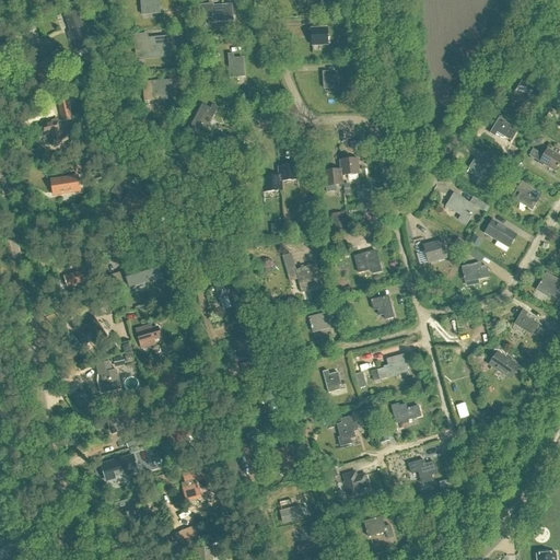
[(140,0),(120,0),(121,15),(140,15),(140,0)]
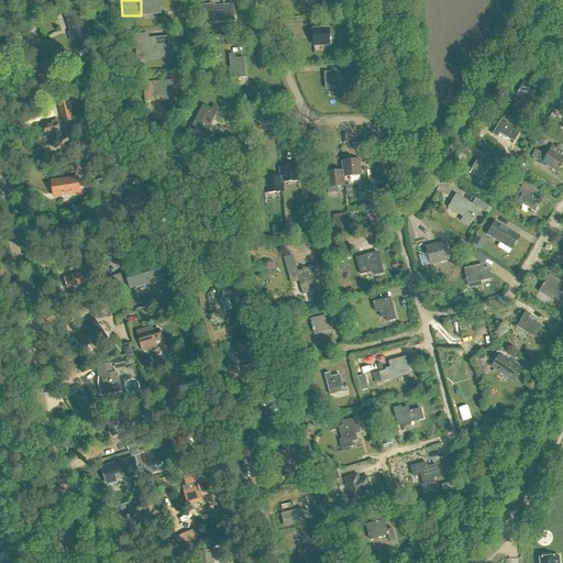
[(159,0),(144,0),(142,0),(143,15),(161,14),(159,0)]
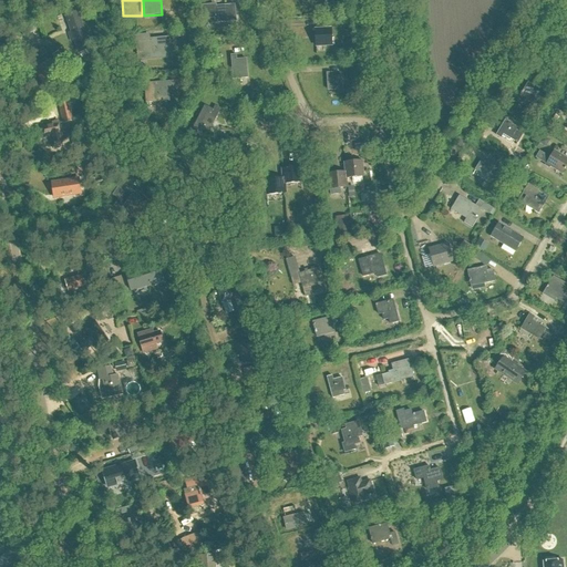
[(215,3),(200,4),(202,19),(214,18),(214,23),(218,23),(236,21),(235,6),(235,3),(215,4),(215,3)]
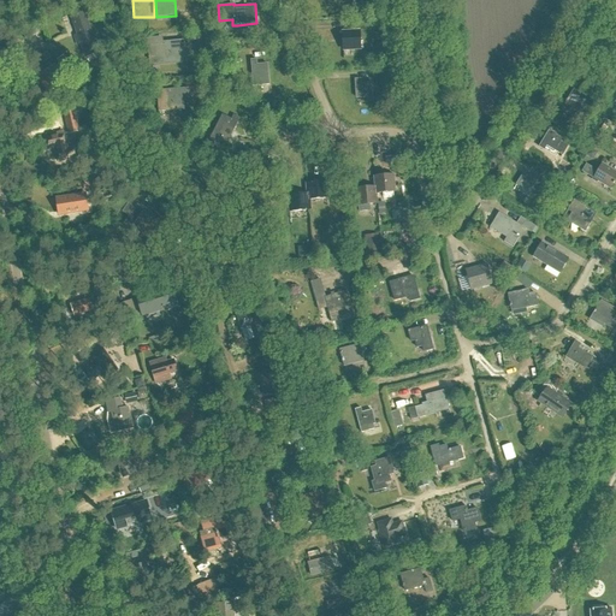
[(84,13),(72,17),(78,34),(75,35),(78,45),(81,43),(86,57),(98,53),(84,13)]
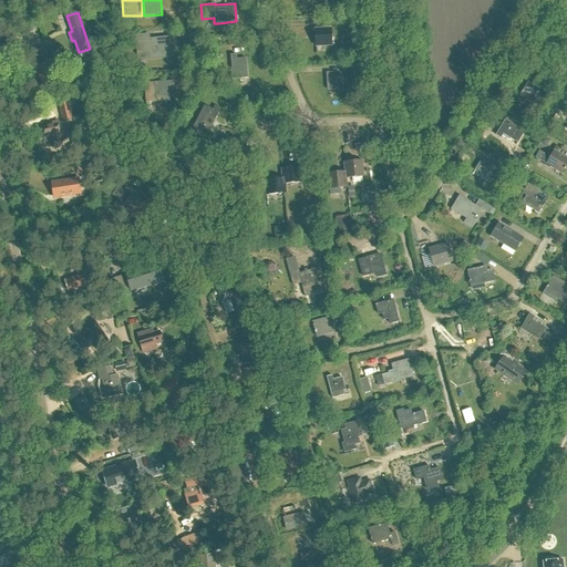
[(315,30),(316,47),(331,45),(331,33),(321,33),(320,30),(315,30)]
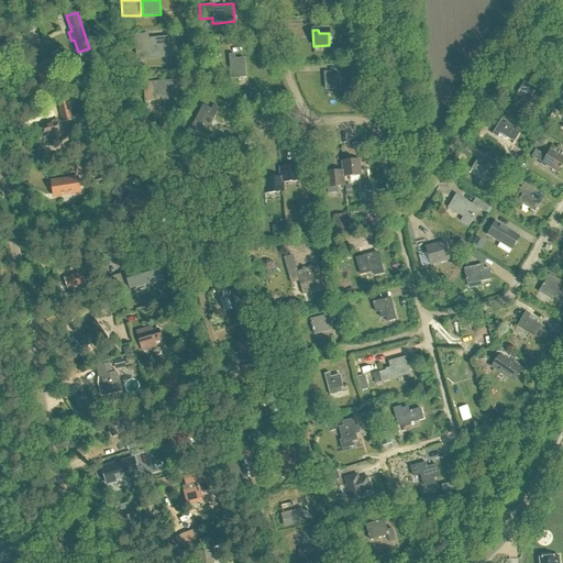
[(167,39),(136,42),(138,52),(144,52),(144,58),(169,56),(168,50),(167,39)]
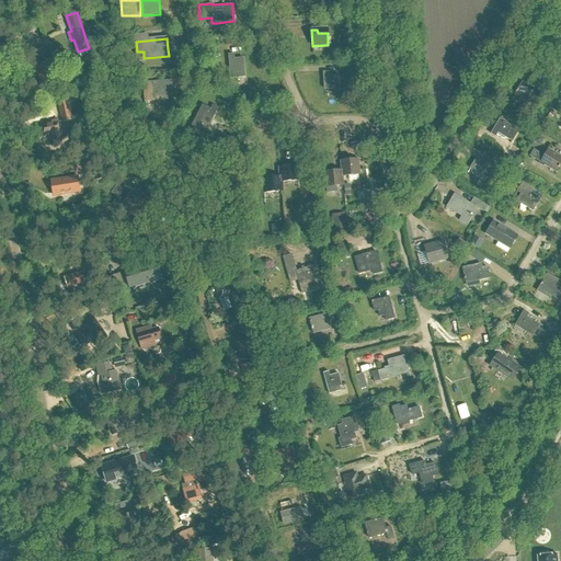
[(34,54),(38,59),(47,53),(43,47),(34,54)]
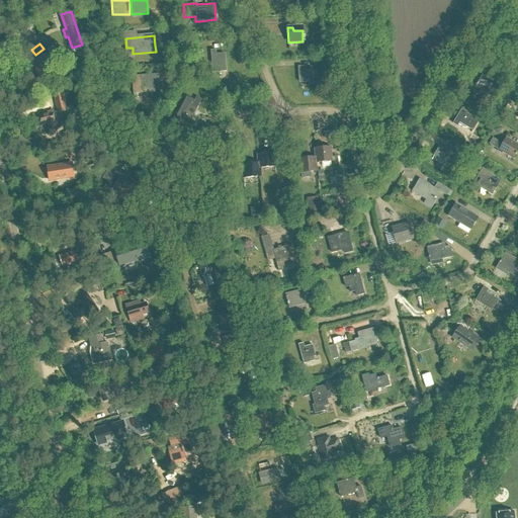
[(54,49),(50,52),(58,64),(62,60),(54,49)]
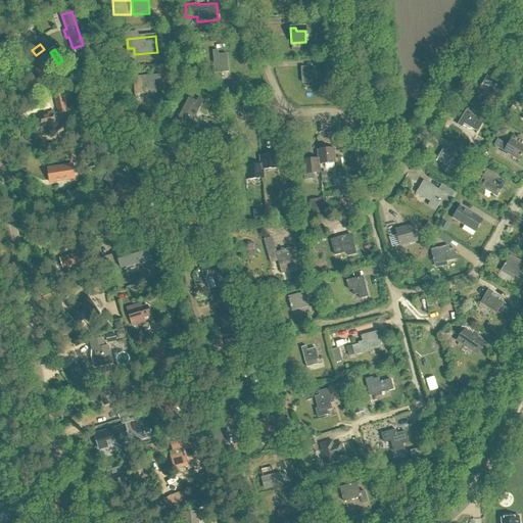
[(228,72),(228,66),(227,54),(218,55),(218,51),(212,51),(215,73),(228,72)]
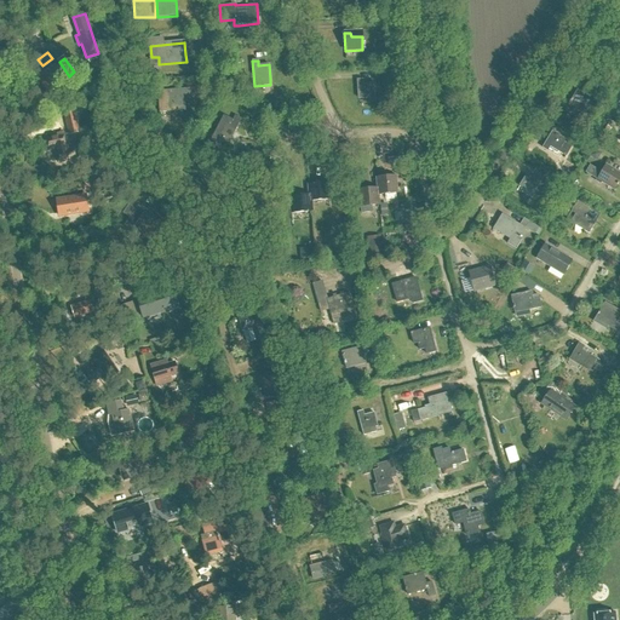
[(67,81),(56,65),(36,79),(44,89),(46,87),(50,93),(67,81)]
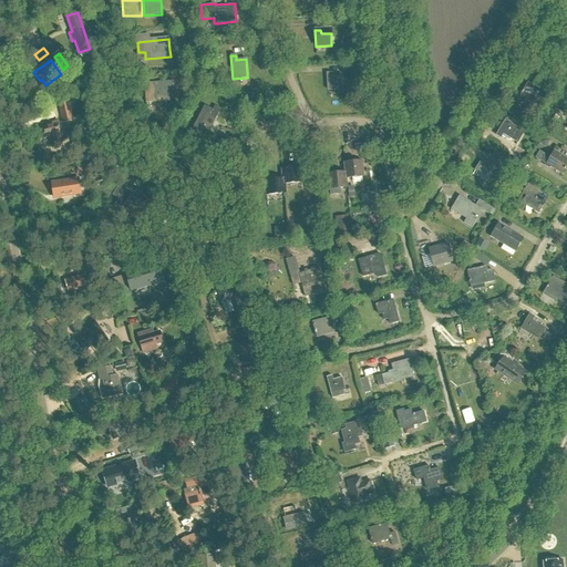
[(214,66),(209,73),(216,80),(222,73),(214,66)]
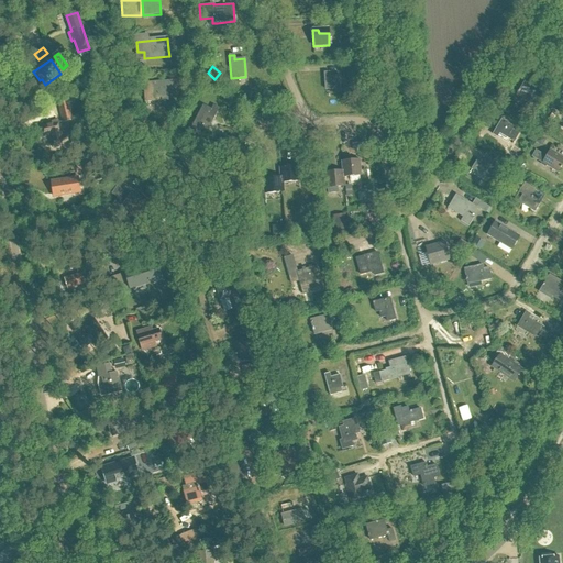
[(324,73),(326,89),(341,89),(340,76),(330,77),(330,73),(324,73)]
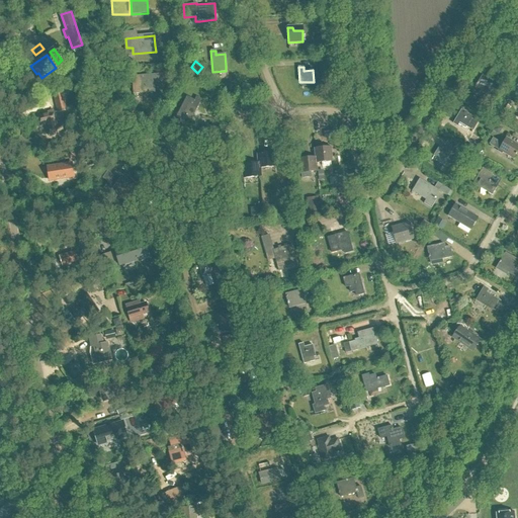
[(154,75),(132,76),(134,94),(155,92),(154,82),(160,82),(159,74),(154,75)]
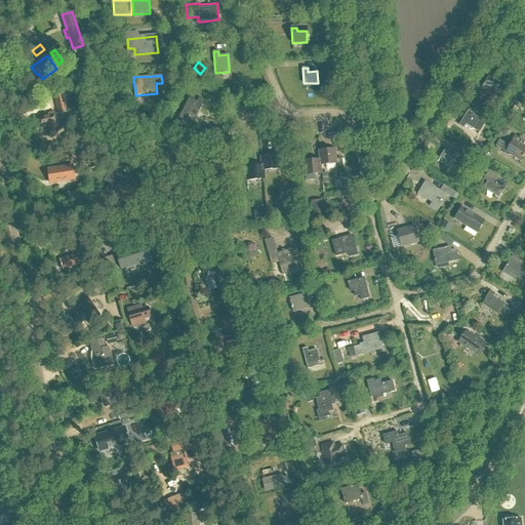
[(499,101),(505,93),(508,88),(488,77),(481,89),(499,101)]
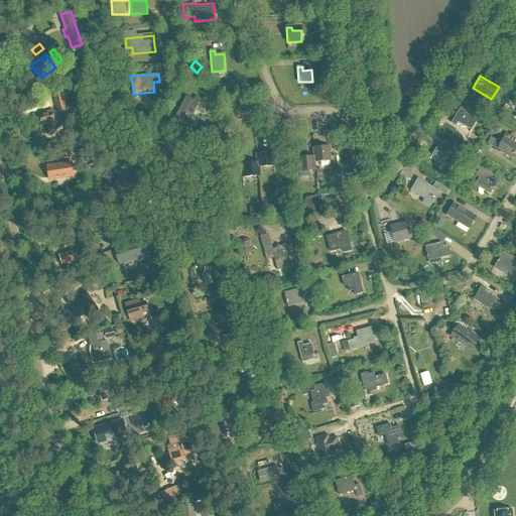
[(52,95),(56,114),(68,111),(63,93),(52,95)]
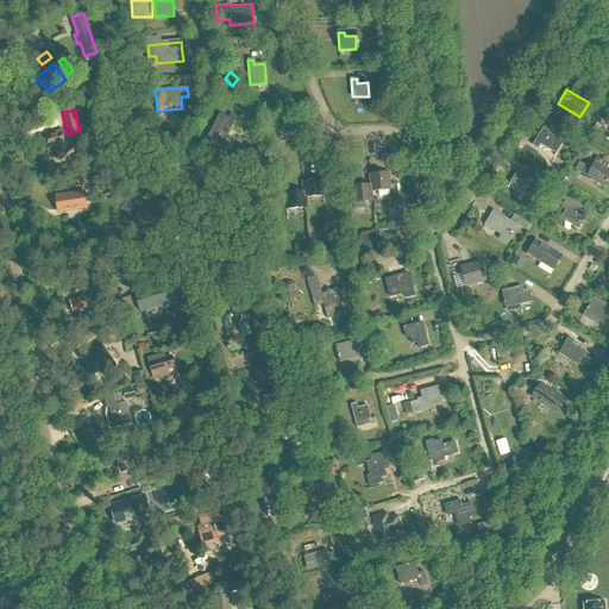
[(220,114),(208,137),(206,143),(211,145),(217,135),(226,139),(237,118),(231,114),(228,119),(220,114)]
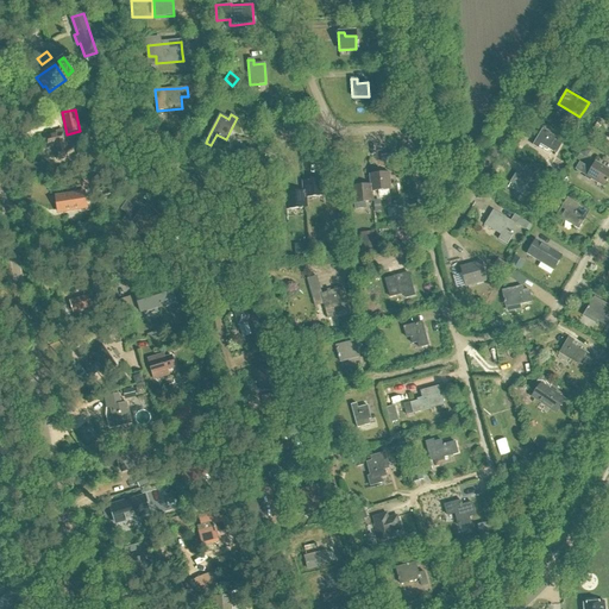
[(542,130),(533,145),(532,146),(538,150),(539,148),(547,154),(548,151),(556,155),(563,143),(542,130)]
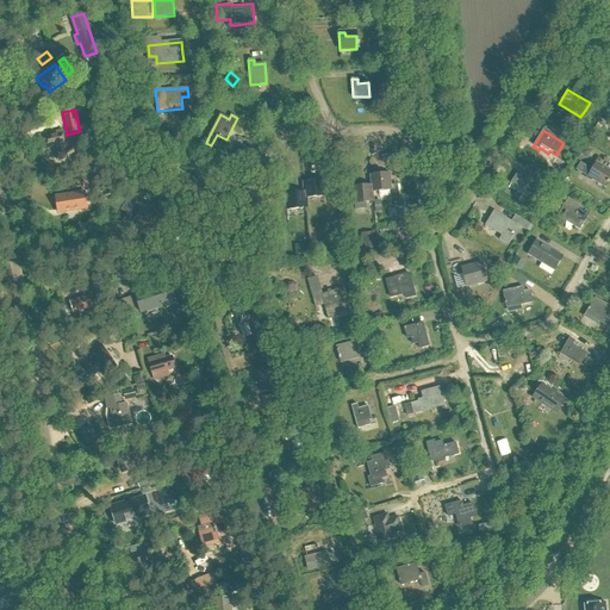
[(56,135),(44,138),(47,148),(56,145),(57,150),(55,151),(57,161),(75,156),(74,147),(67,149),(66,143),(62,131),(56,132),(56,135)]
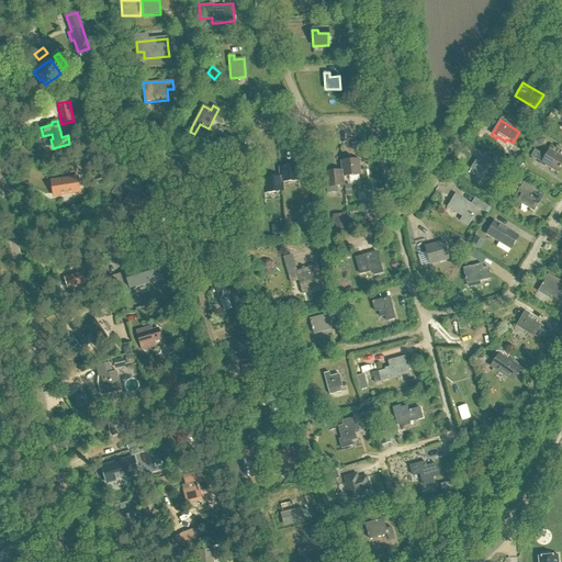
[(535,150),(531,157),(557,172),(561,163),(561,157),(549,149),(544,157),(535,150)]
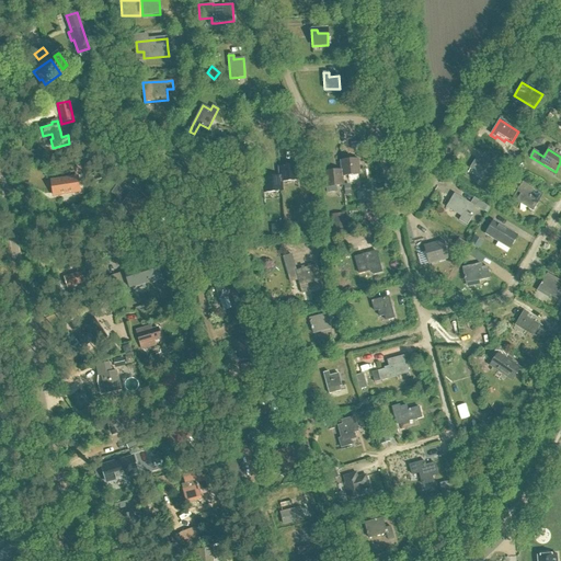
[(490,161),(482,157),(479,155),(470,169),(474,172),(472,175),(481,181),(485,173),(484,172),(490,161)]
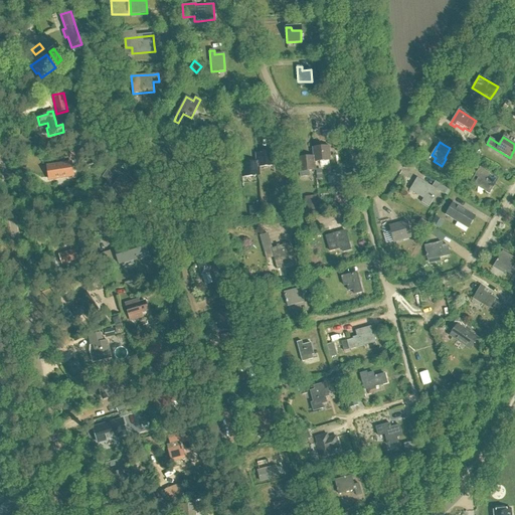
[(471,153),(475,148),(468,143),(464,149),(471,153)]
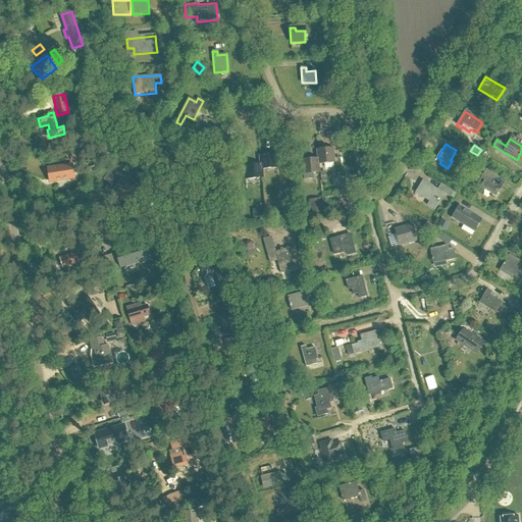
[(333,168),(333,162),(334,162),(333,149),(317,150),(317,159),(318,159),(318,164),(319,164),(324,163),(325,169),(333,168)]
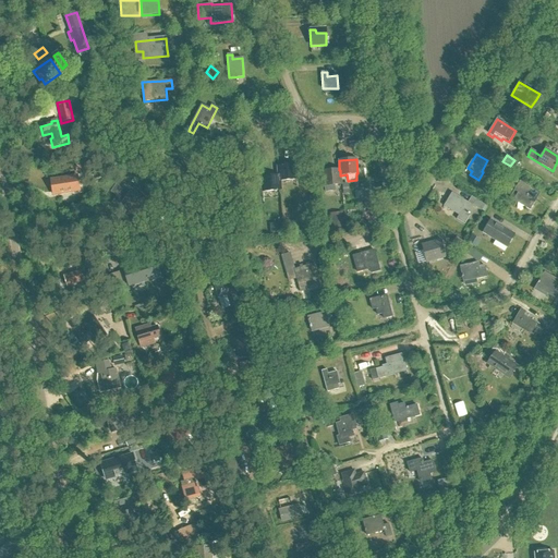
[(524,160),(519,167),(535,178),(540,171),(524,160)]
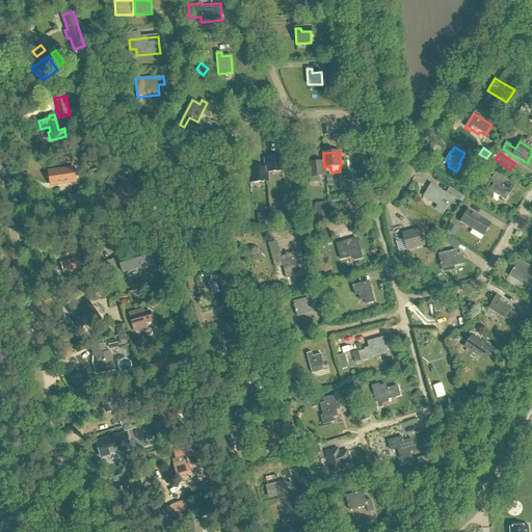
[(266,173),(267,173),(283,171),(282,157),(265,158),(266,167),(266,173)]
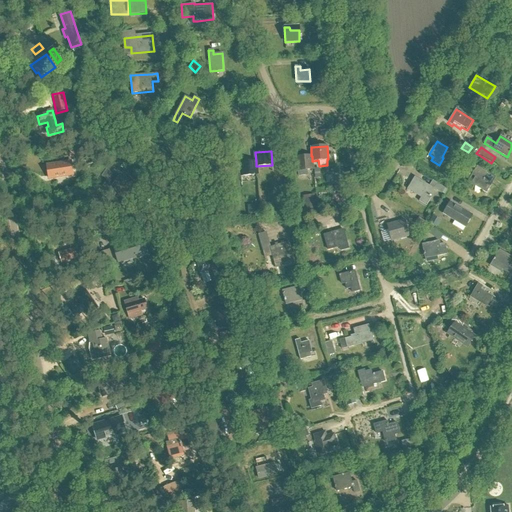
[(312,156),(311,156),(296,157),(298,170),(307,169),(314,169),(313,161),(312,161),(312,156)]
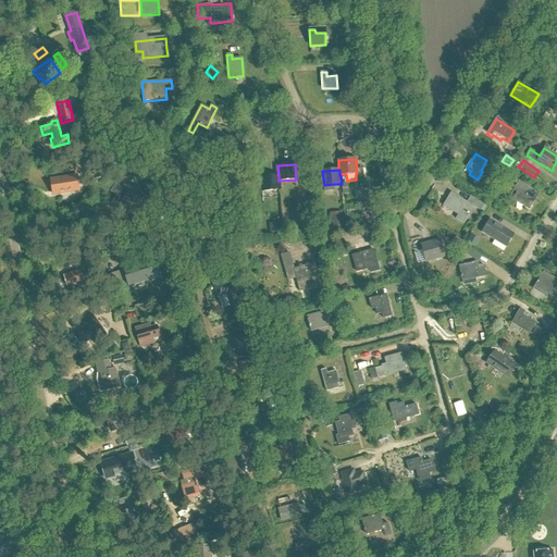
[(279,175),(261,176),(262,192),(281,189),(280,181),(279,181),(279,175)]
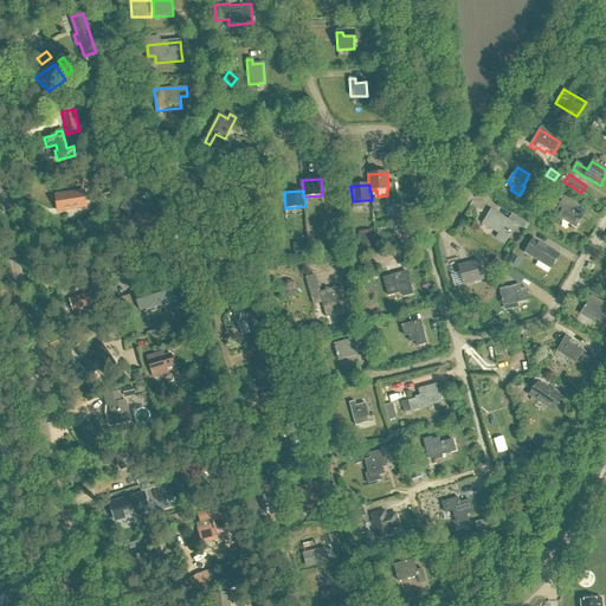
[(84,192),(70,194),(72,210),(86,207),(84,192)]
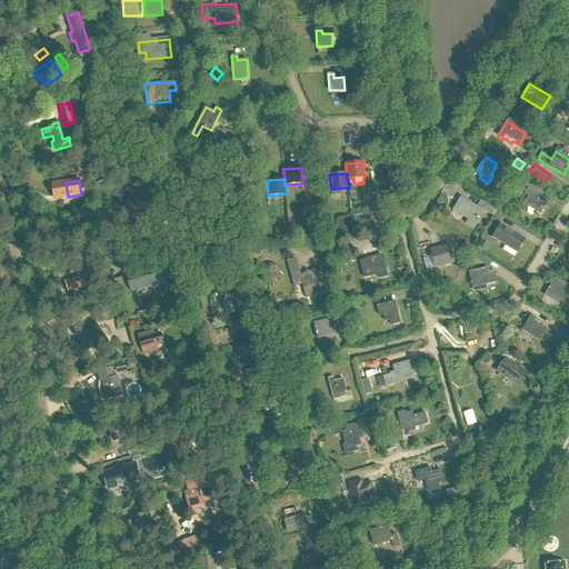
[(68,197),(66,182),(51,185),(53,199),(68,197)]
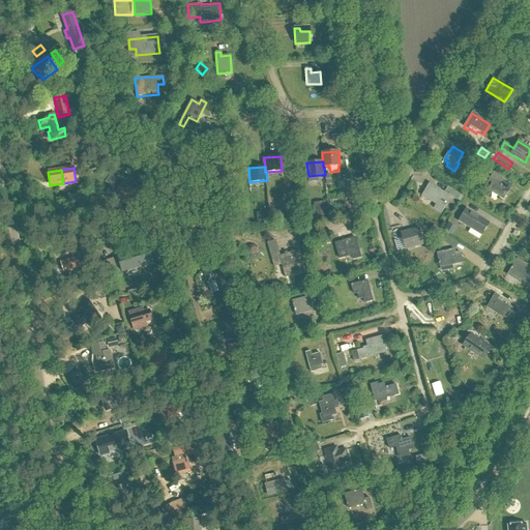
[(501,185),(504,179),(494,172),(489,181),(492,183),(488,189),(503,199),(508,190),(501,185)]
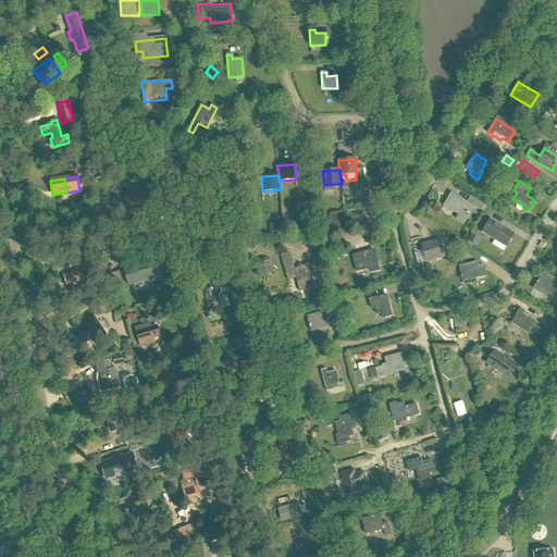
[(116,196),(111,202),(120,209),(123,206),(136,214),(146,201),(132,192),(128,196),(123,193),(120,190),(116,196)]
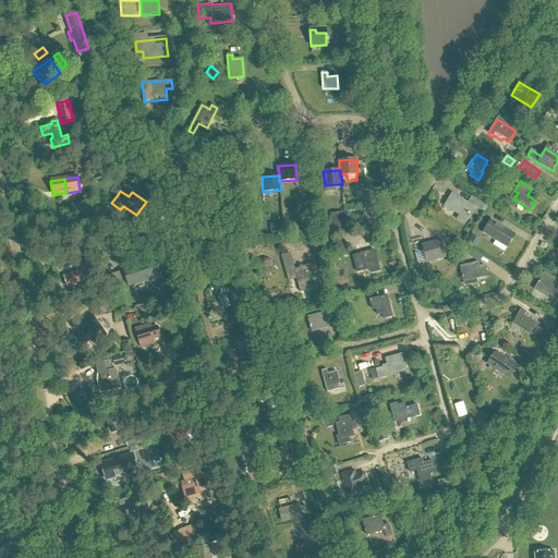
[(452,194),(445,206),(458,215),(456,219),(464,225),(470,215),(463,210),(464,208),(469,211),(472,206),(482,211),(484,207),(486,208),(487,205),(486,204),(485,206),(471,197),(468,203),(452,194)]
